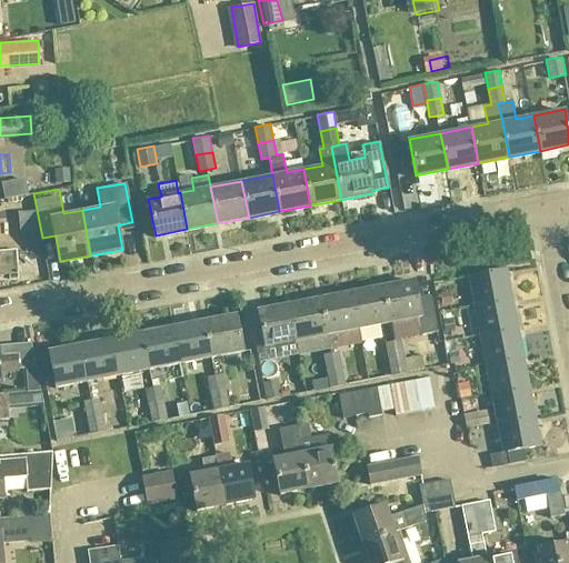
[(396,191),(380,194),(386,223),(401,220),(396,191)]
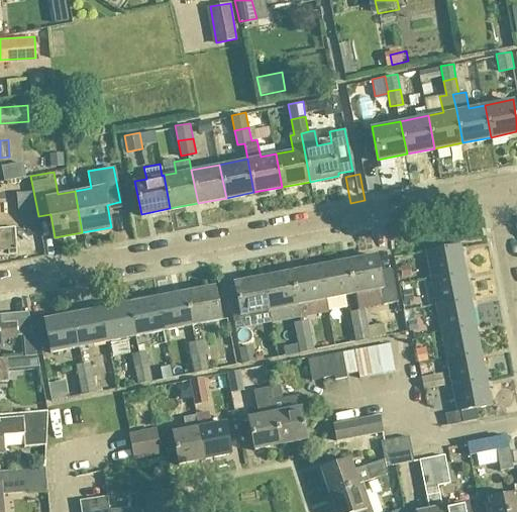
[(0,246),(16,245),(14,226),(0,227),(0,246)]
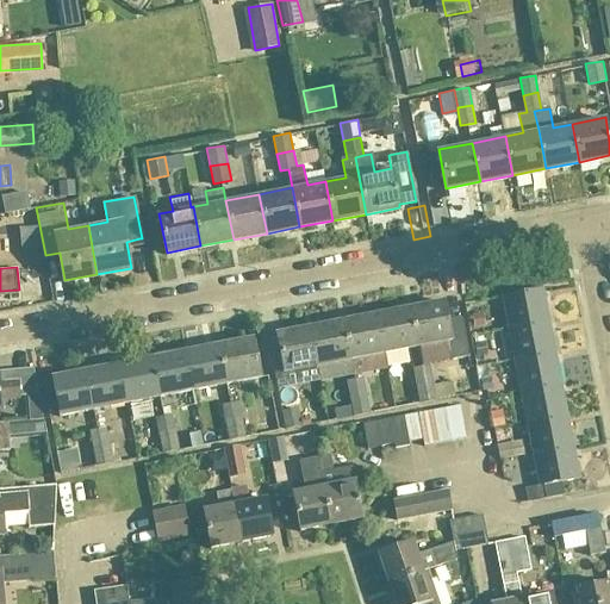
[(509,325),(549,317),(542,286),(503,293),(509,325)]
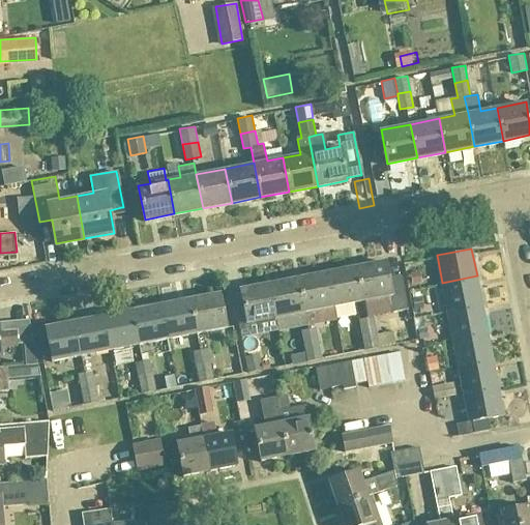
[(407,308),(401,275),(388,278),(384,259),(355,264),(362,298),(388,293),(391,310),(407,308)]
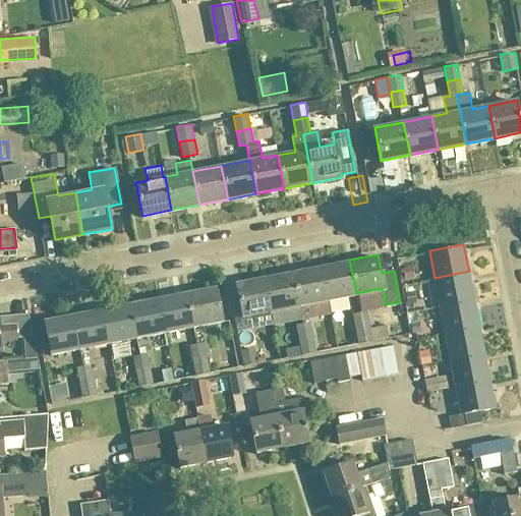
[(328,299),(356,293),(349,260),(321,266),(328,299)]
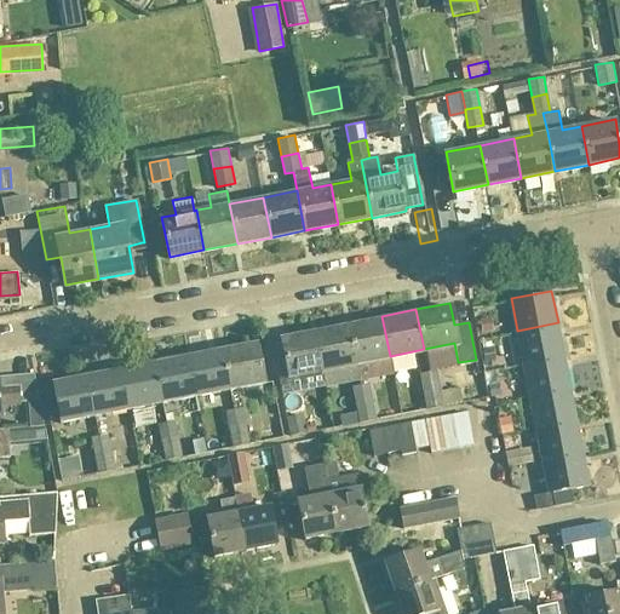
[(390,356),(382,316),(349,322),(357,362),(390,356)]
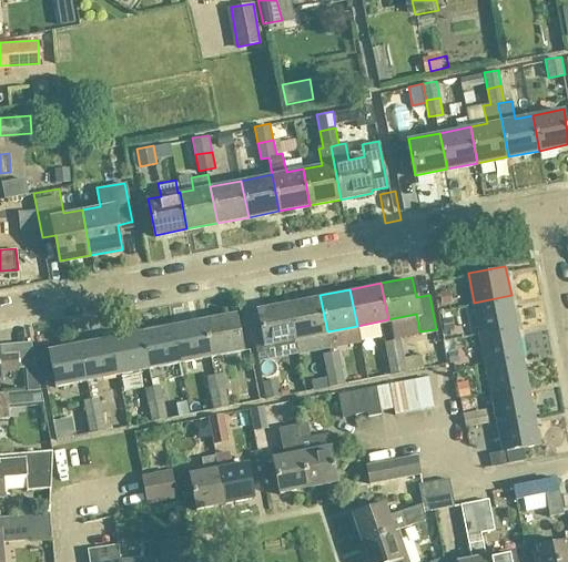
[(295,338),(327,331),(320,295),(288,302),(295,338)]
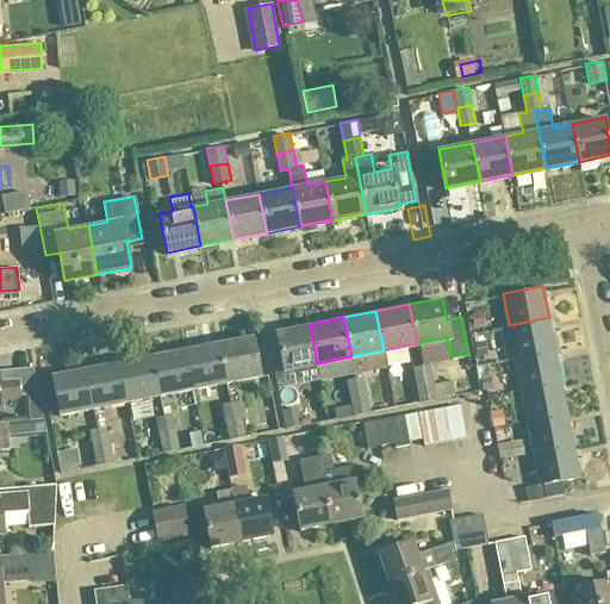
[(555,349),(549,317),(509,325),(515,356),(555,349)]
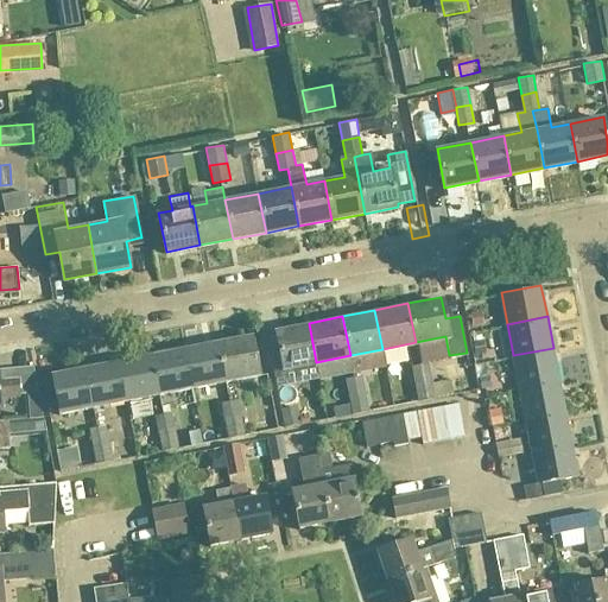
[(316,362),(309,323),(276,330),(283,368),(316,362)]
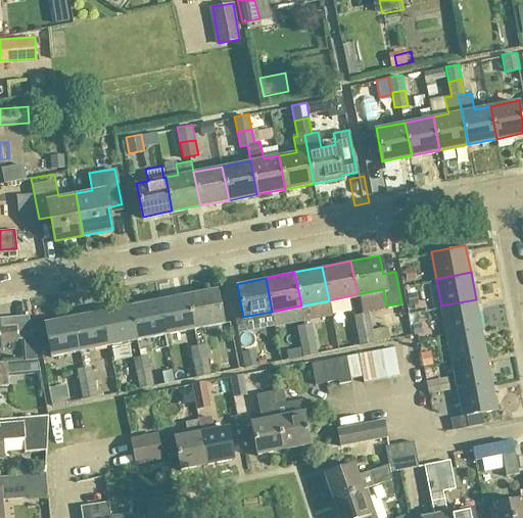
[(188,293),(194,326),(224,321),(218,287),(188,293)]
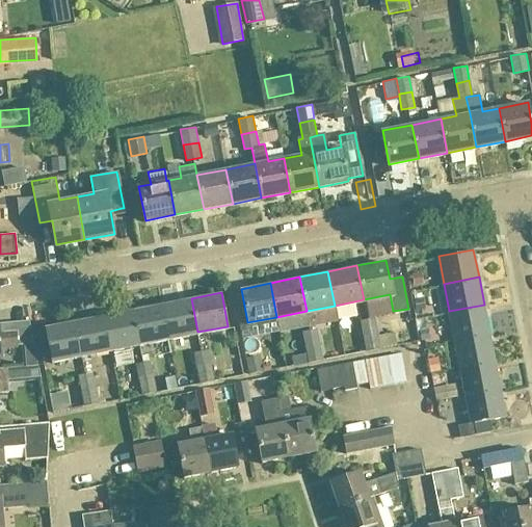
[(197,332),(191,298),(162,304),(169,338),(197,332)]
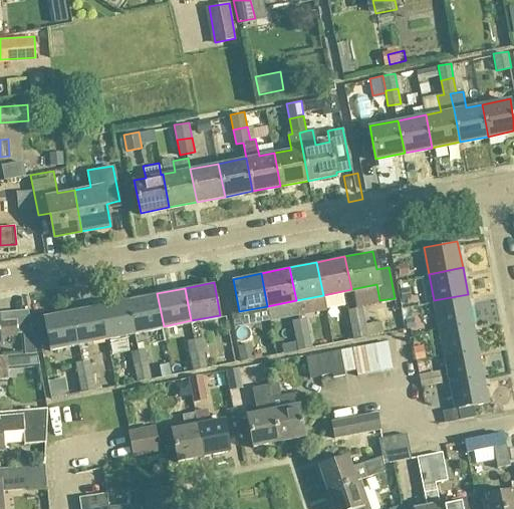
[(164,326),(157,293),(129,299),(136,331),(164,326)]
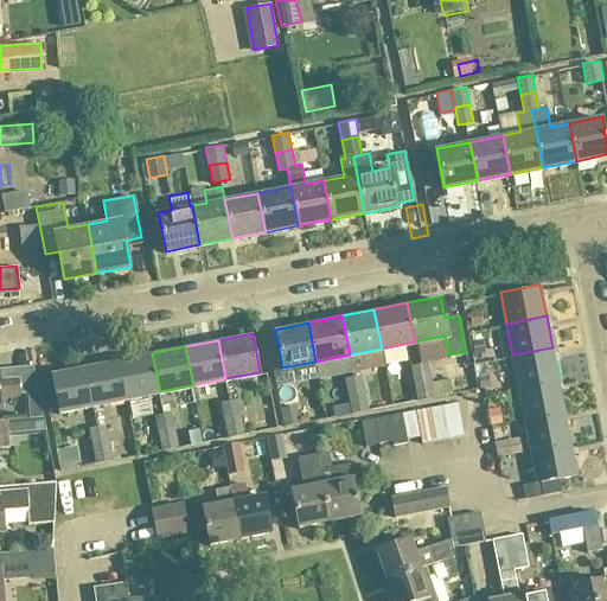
[(558,378),(553,347),(512,355),(518,385),(558,378)]
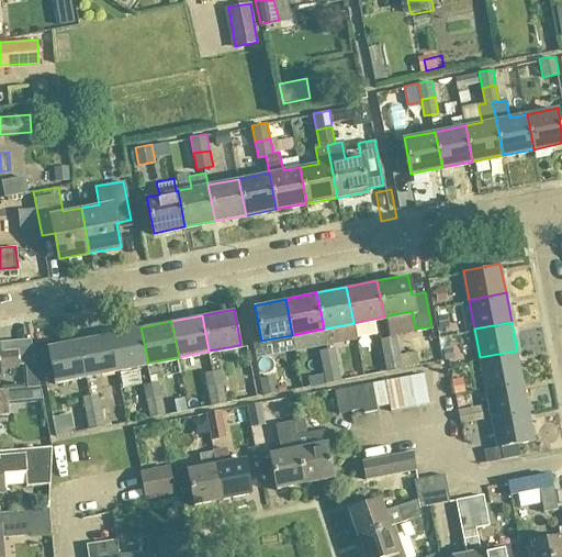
[(148,363),(141,327),(111,333),(117,369),(148,363)]
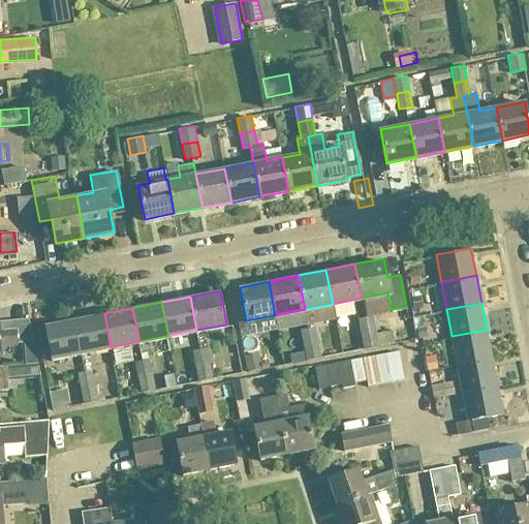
[(111,347),(104,313),(75,319),(82,352),(111,347)]
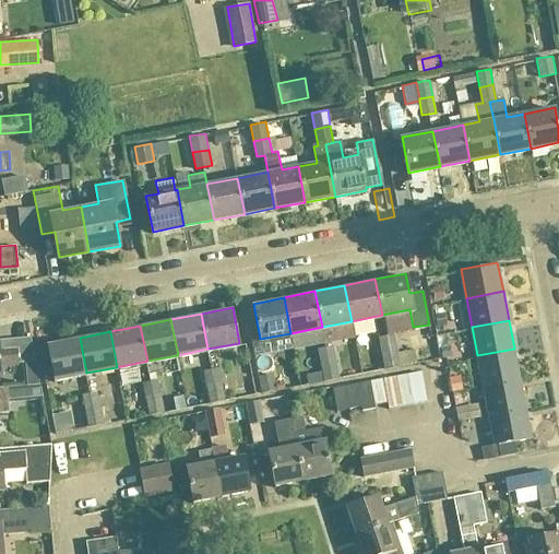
[(383,351),(396,349),(393,332),(380,336),(383,351)]
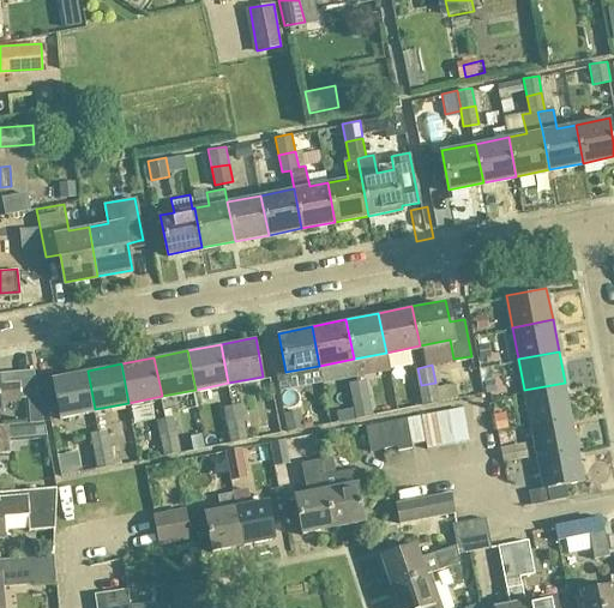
[(95,409),(88,371),(53,378),(61,416),(95,409)]
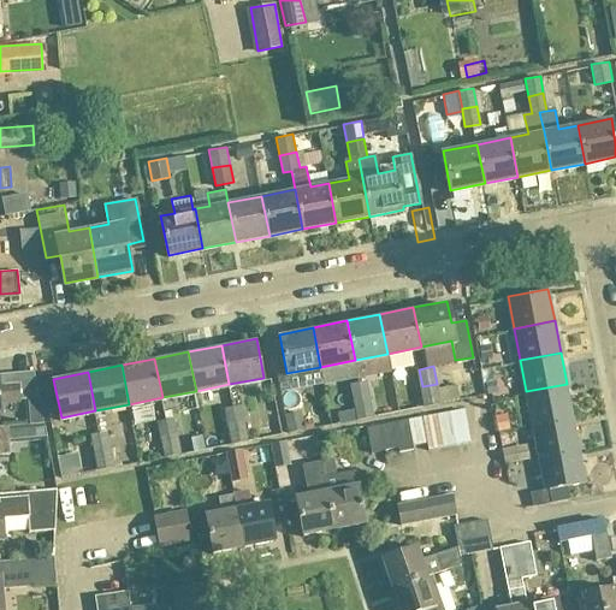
[(19,398),(24,397),(37,396),(33,375),(17,377),(17,380),(19,398)]
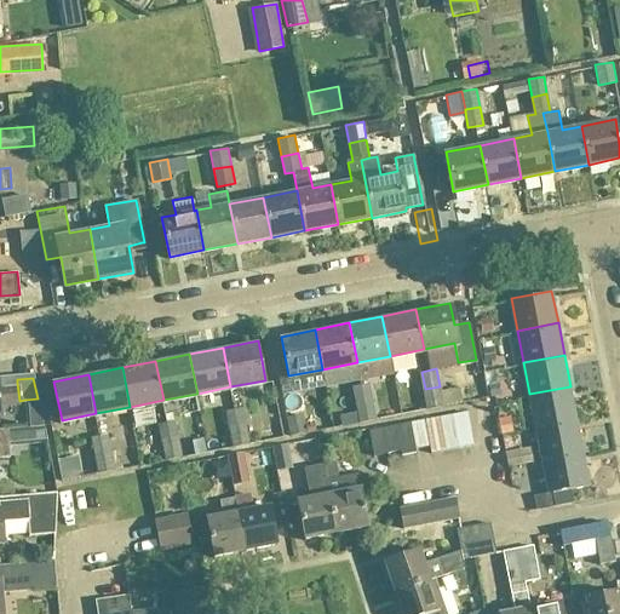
[(354,384),(357,402),(372,400),(368,382),(354,384)]
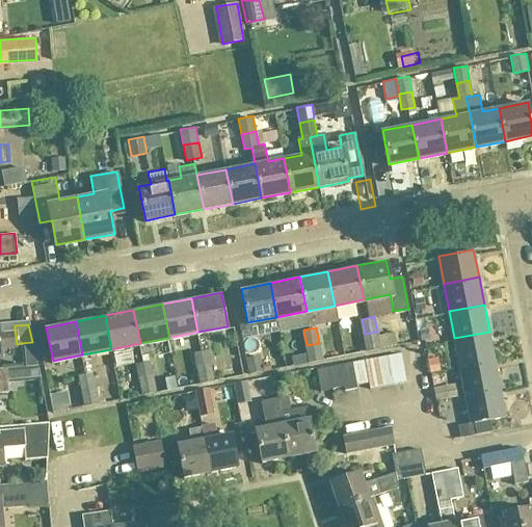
[(0,330),(0,354),(1,354),(0,345),(17,344),(15,328),(0,330)]
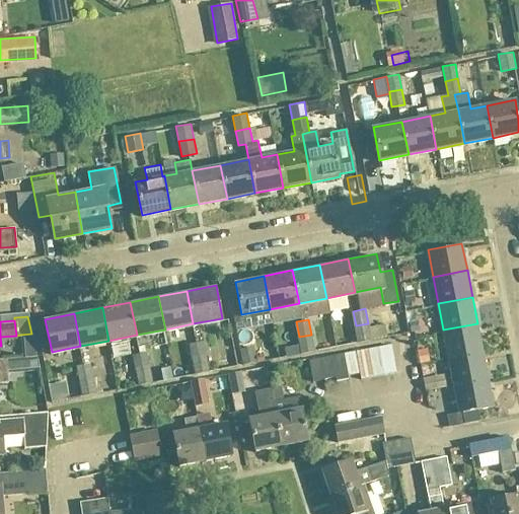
[(371,338),(368,323),(356,325),(359,340),(371,338)]
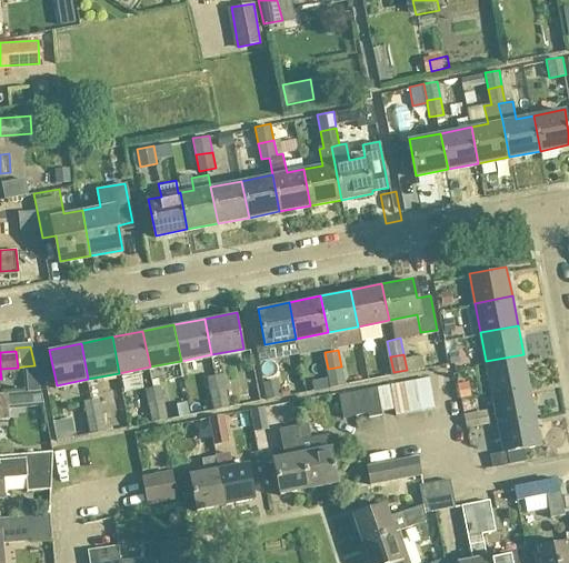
[(529,383),(523,354),(486,361),(491,390),(529,383)]
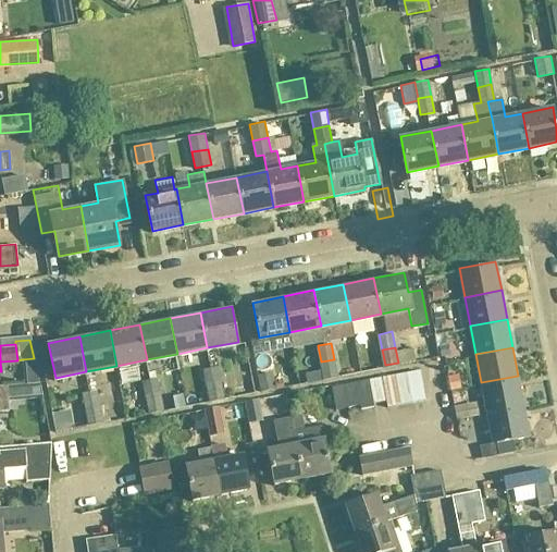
[(324,377),(337,375),(334,359),(321,362),(324,377)]
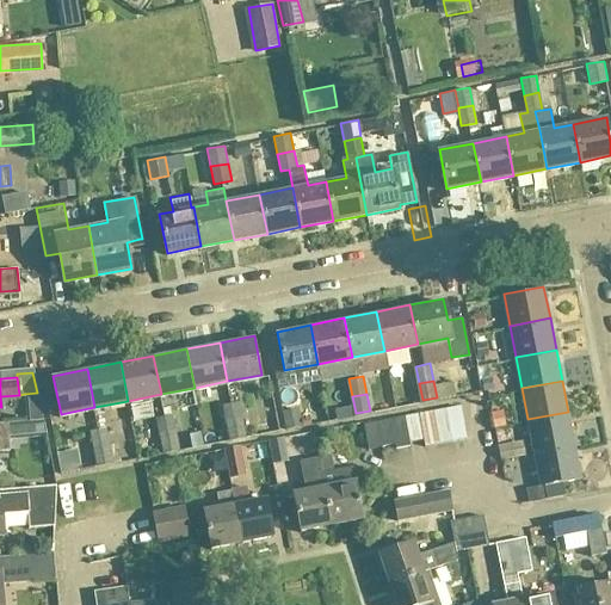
[(228,420),(242,418),(239,401),(224,403),(228,420)]
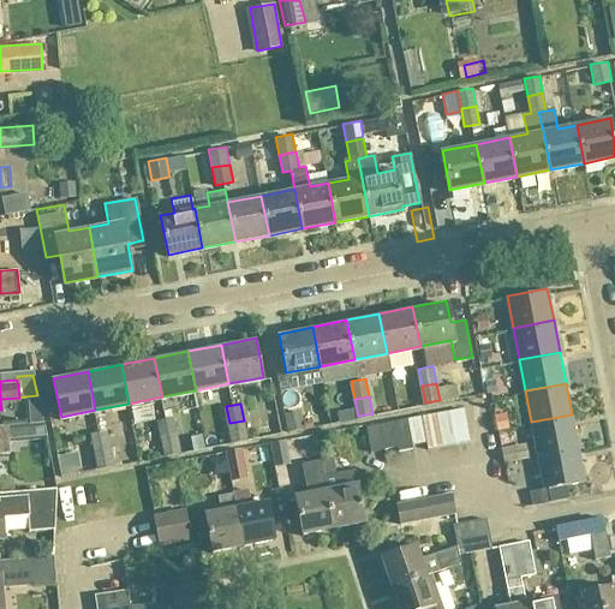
[(463,406),(446,410),(452,442),(469,439),(463,406)]
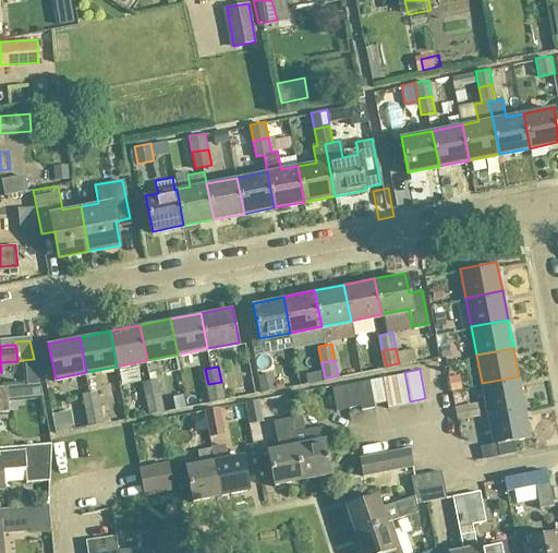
[(261,391),(276,387),(273,372),(258,374),(261,391)]
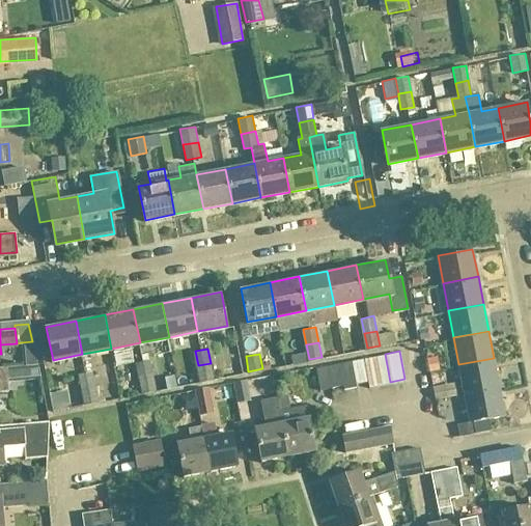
[(378,384),(390,382),(385,354),(372,356),(378,384)]
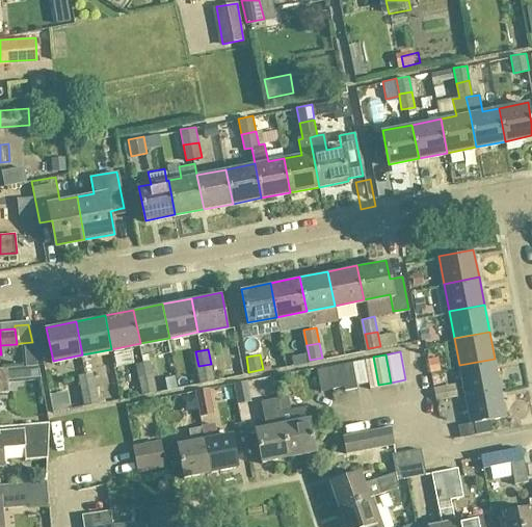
[(378,385),(373,357),(364,359),(369,387),(378,385)]
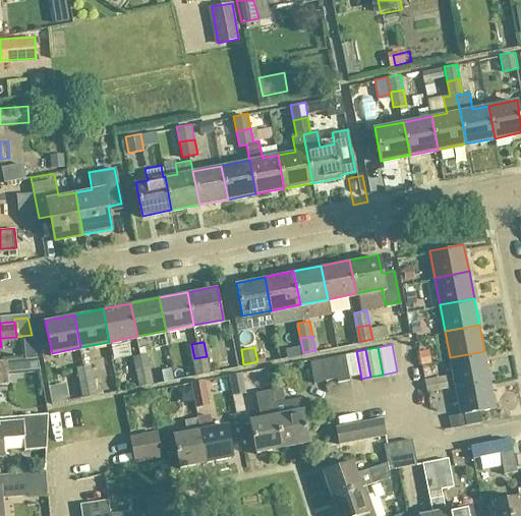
[(355,351),(344,353),(348,375),(359,373),(355,351)]
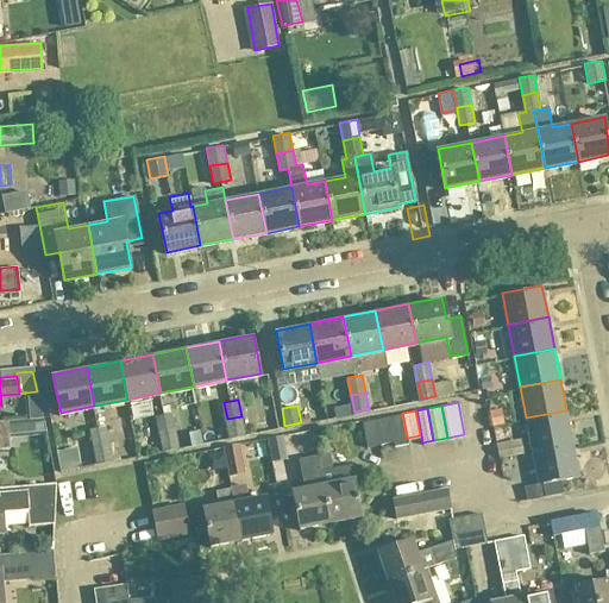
[(572,441),(566,410),(526,418),(532,448),(572,441)]
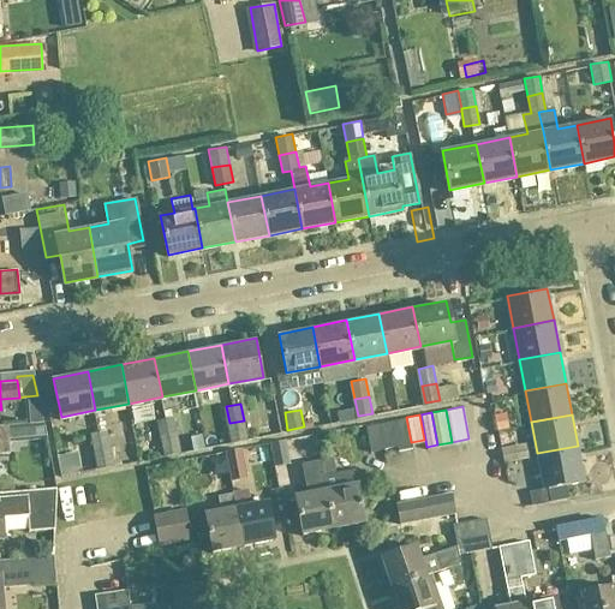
[(162,436),(177,434),(173,417),(159,419),(162,436)]
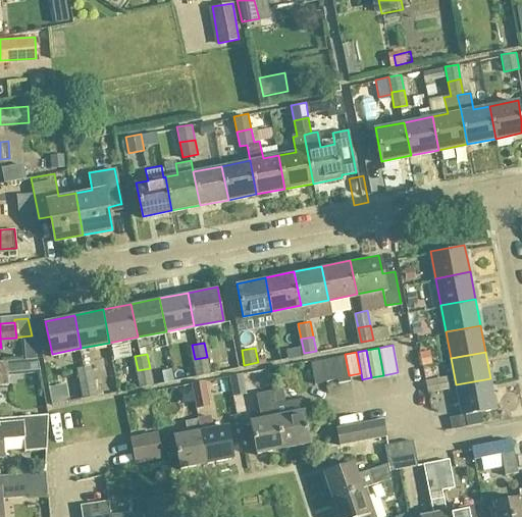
[(349,378),(345,354),(332,356),(336,381),(349,378)]
